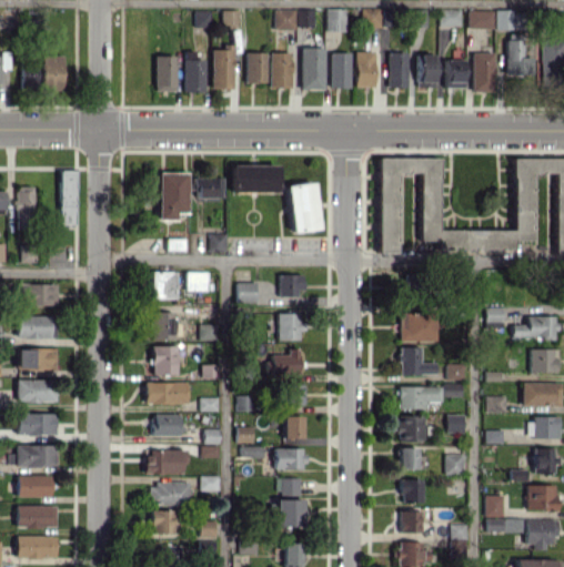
[(383,8),(363,9),(363,28),(383,28),(383,8)]
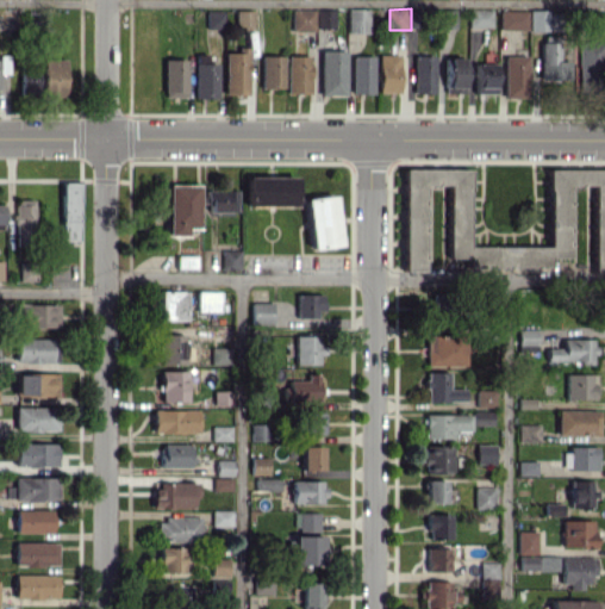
[(318,32),(318,10),(295,10),(295,32),(318,32)]
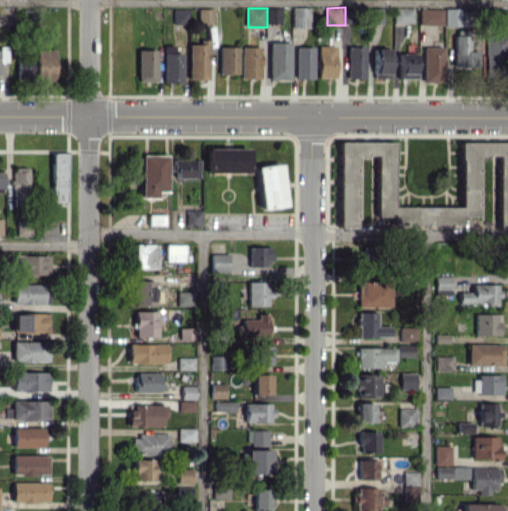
[(268,24),(284,24),(284,9),(269,8),(268,24)]
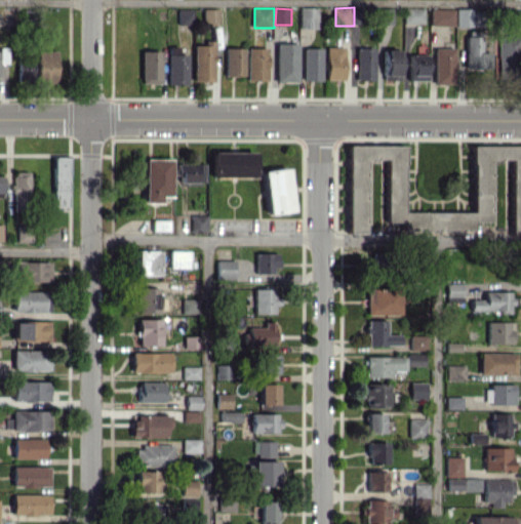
[(321,30),(321,8),(304,8),(303,29),(321,30)]
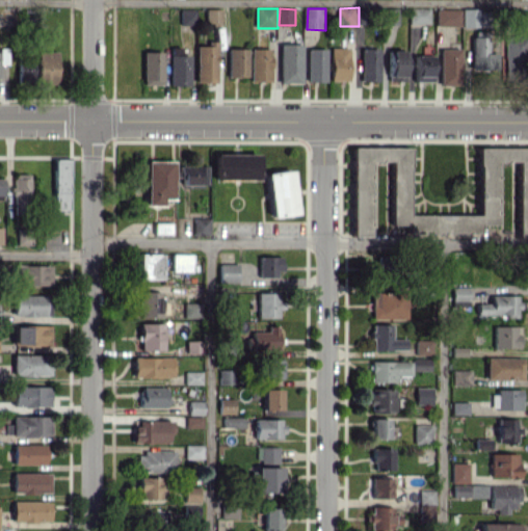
[(433,8),(413,8),(413,26),(433,26),(433,8)]
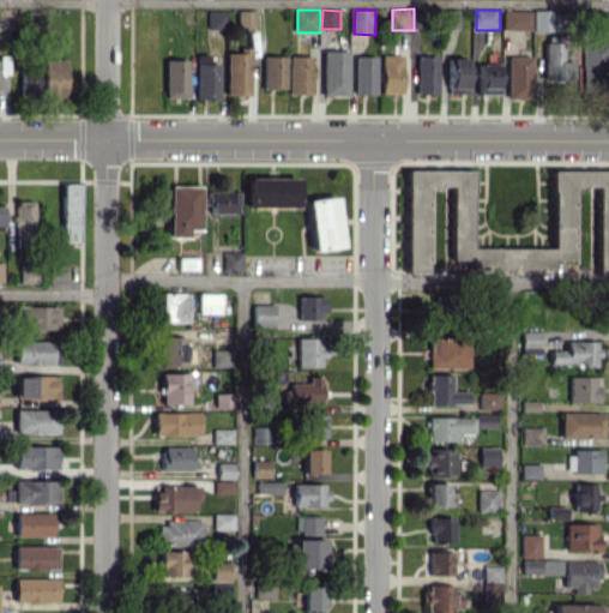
[(228,29),(229,12),(213,11),(213,28),(216,28),(216,20),(222,20),(222,29),(228,29)]
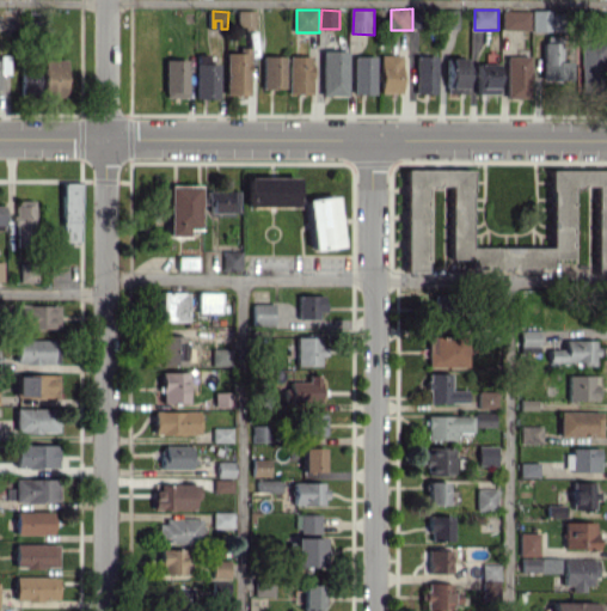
[(258,11),(240,11),(240,29),(258,29),(258,11)]
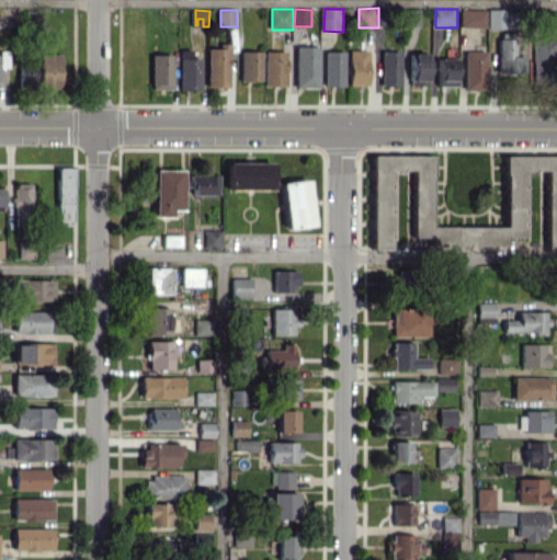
[(463,29),(488,29),(489,10),(464,10),(463,29)]
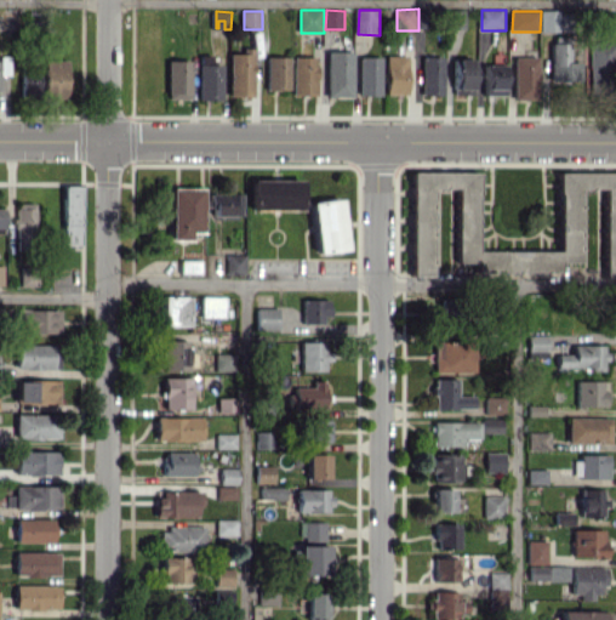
[(543,32),(565,32),(565,11),(542,11),(543,32)]
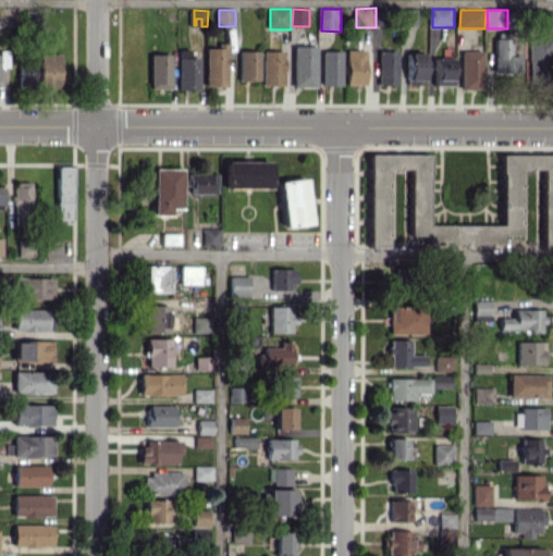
[(524,57),(513,57),(513,34),(496,34),(498,75),(524,75),(524,57)]
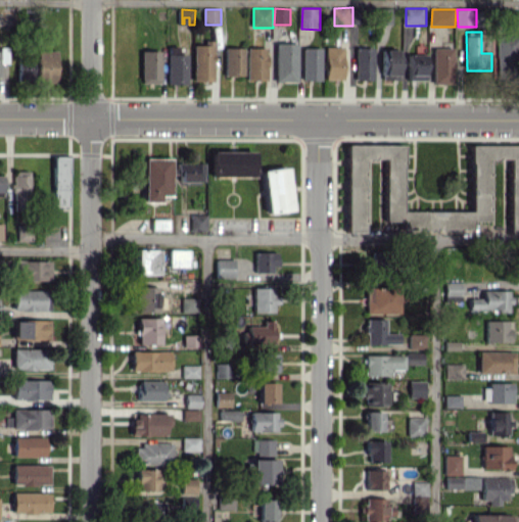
[(518,37),(499,38),(501,76),(518,75),(518,37)]
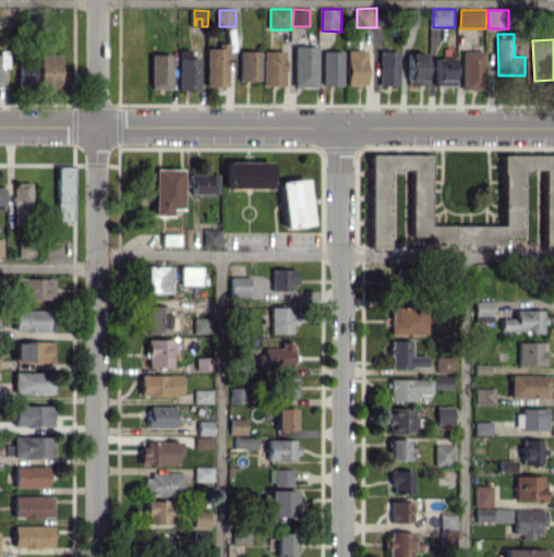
[(209,49),(209,87),(230,87),(231,44),(219,44),(219,49),(209,49)]
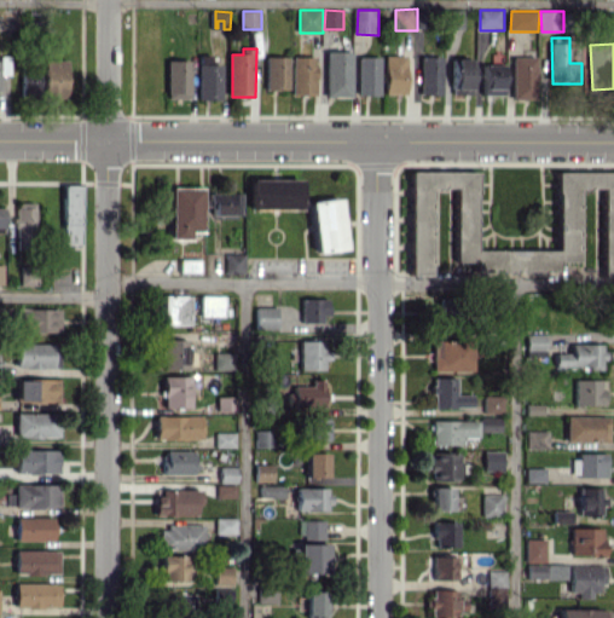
[(355,52),(329,52),(329,98),(355,98),(355,52)]
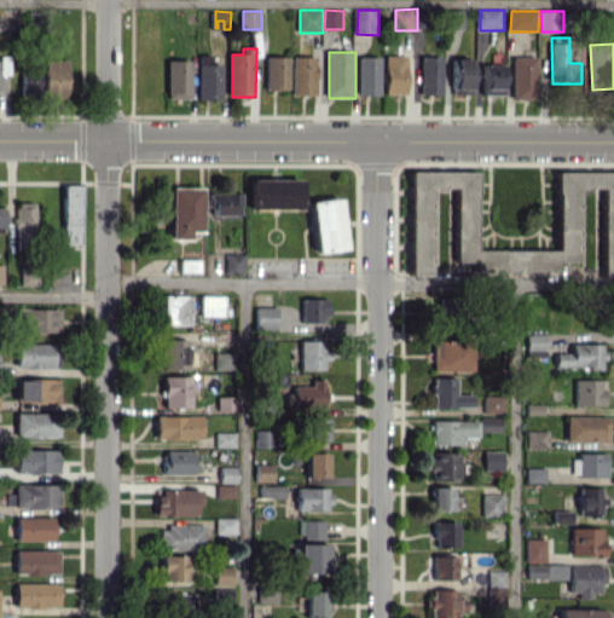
[(225,100),(225,65),(215,65),(215,56),(202,56),(202,100),(225,100)]
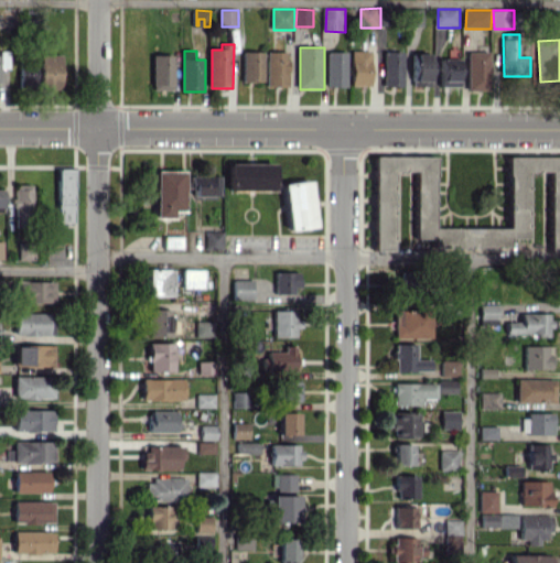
[(266,83),(266,52),(245,53),(245,83),(266,83)]
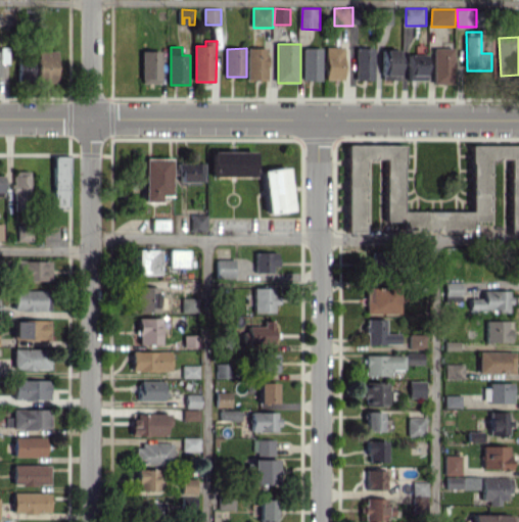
[(249,81),(269,81),(270,49),(249,48),(249,81)]
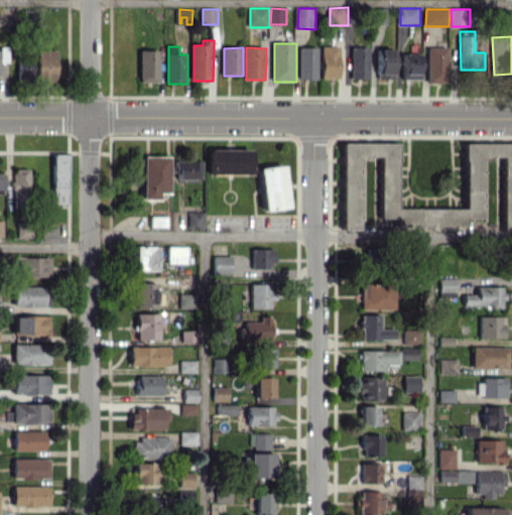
[(320,80),(321,48),(301,47),(301,80),(320,80)]
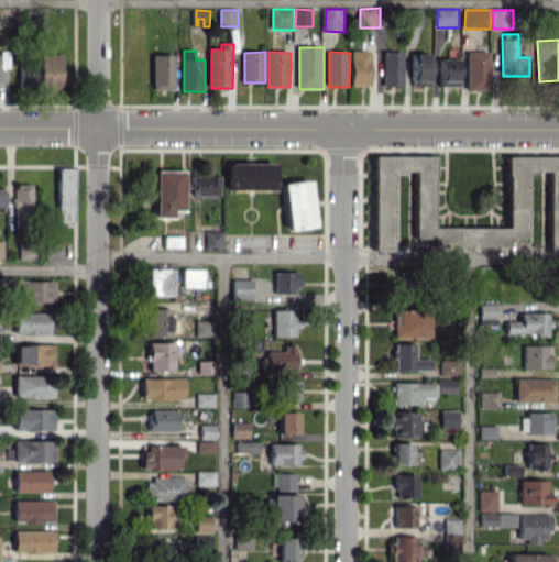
[(353,86),(373,86),(373,52),(353,52),(353,86)]
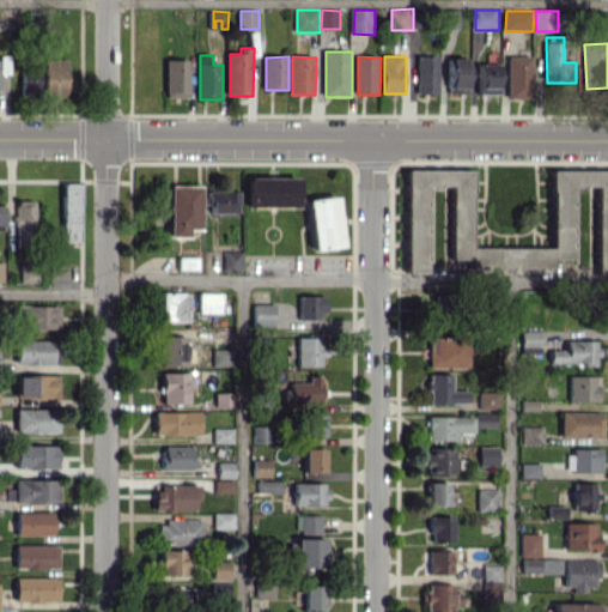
[(419,58),(420,95),(442,95),(441,56),(419,58)]
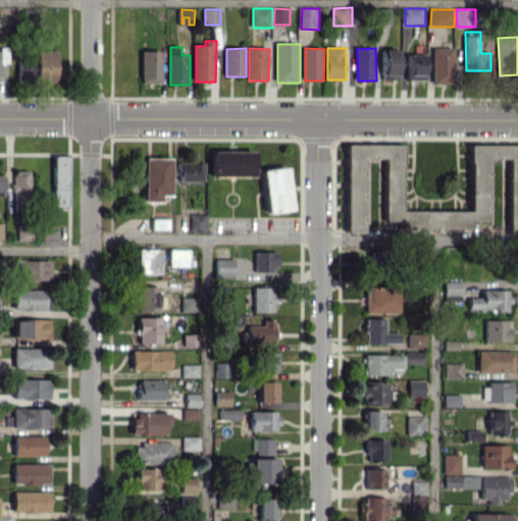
[(456,84),(454,48),(433,49),(435,85),(456,84)]
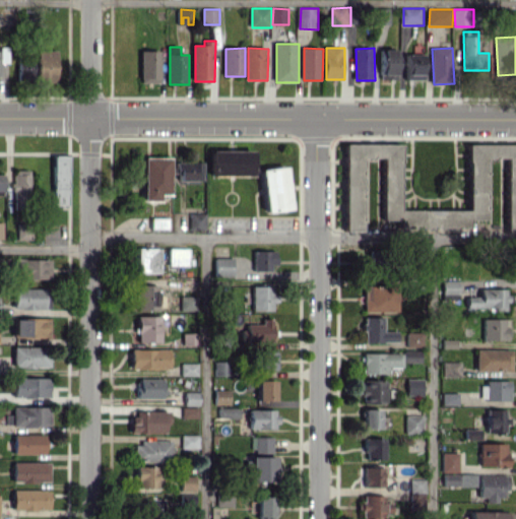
[(400,50),(383,50),(382,80),(399,81),(400,50)]
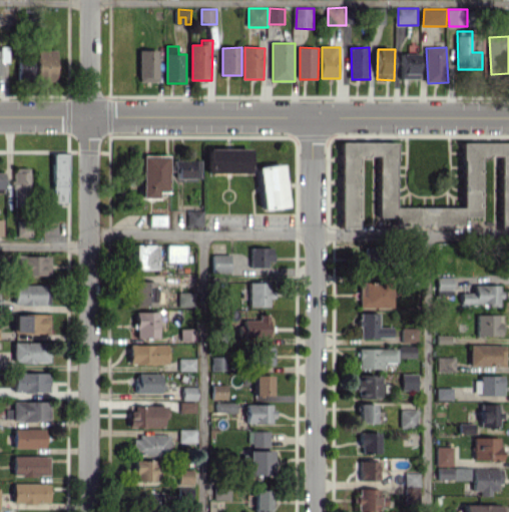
[(40,79),(60,79),(59,50),(40,50),(40,79)]
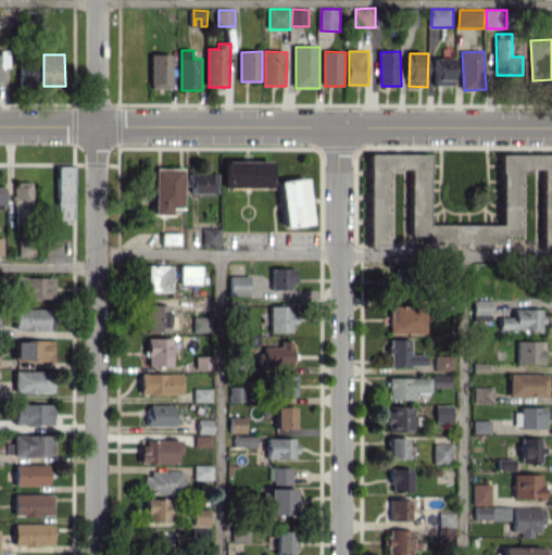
[(154,89),(174,89),(174,55),(154,55),(154,89)]
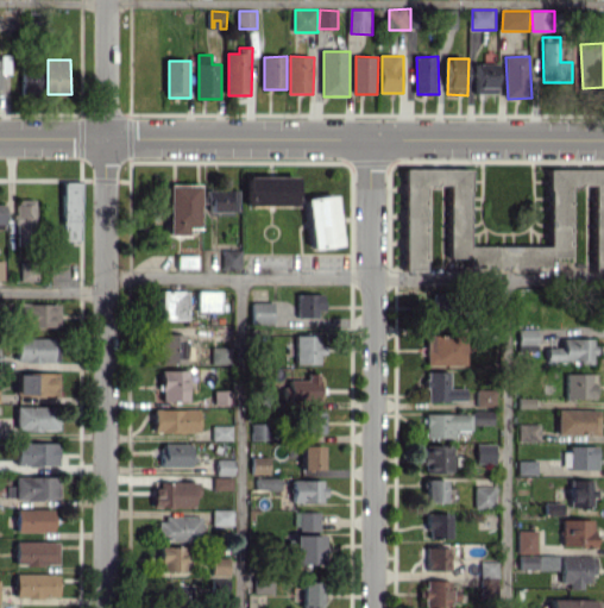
[(499,94),(498,64),(477,64),(478,94),(499,94)]
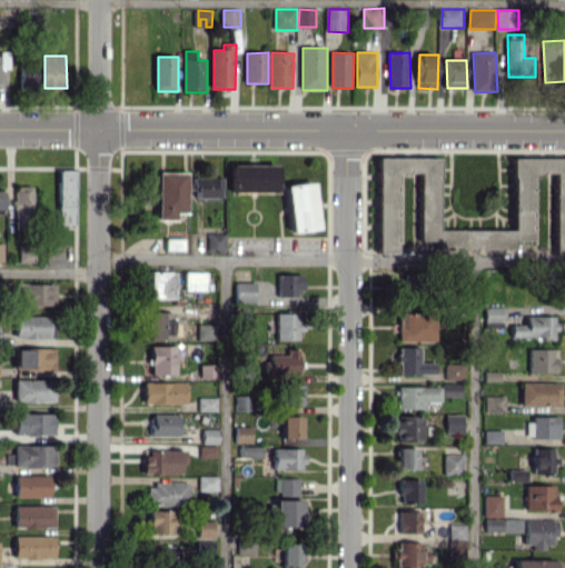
[(23,87),(40,87),(40,67),(23,66),(23,87)]
